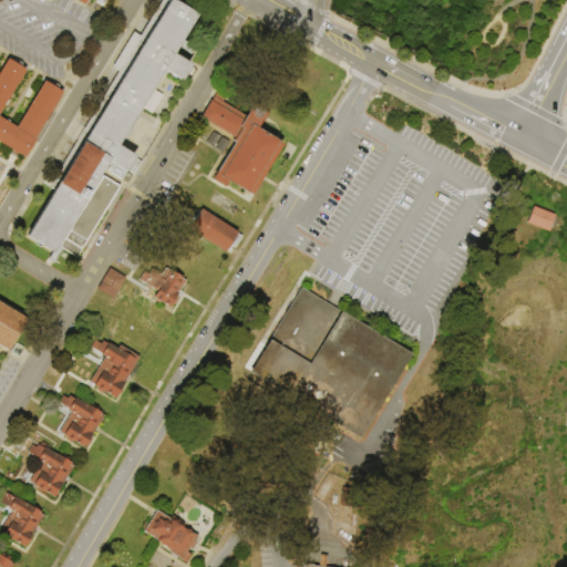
[(161,0),(168,0),(196,17),(173,54),(192,65),(181,82),(163,71),(117,146),(135,157),(135,158),(142,163),(134,175),(127,172),(123,181),(122,181),(111,174),(112,172),(109,171),(112,164),(109,163),(58,248),(62,250),(54,265),(48,260),(52,254),(26,238),(54,192),(49,188),(161,0)]
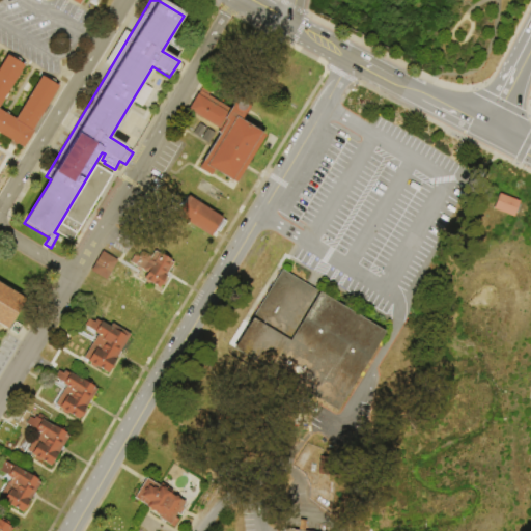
[(0,133),(0,65),(7,54),(25,64),(0,105),(0,110),(16,119),(42,75),(59,86),(33,130),(34,131),(24,147),(0,133)]
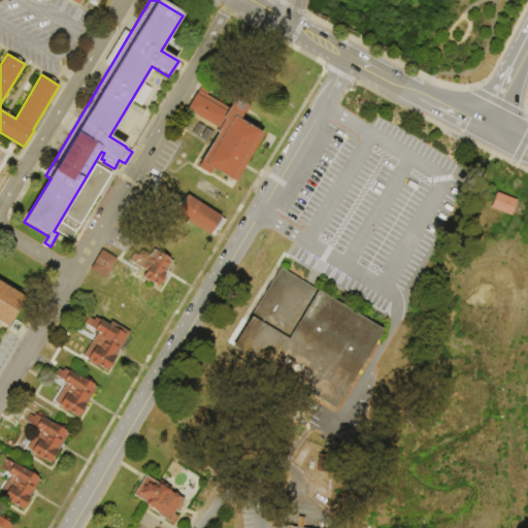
[(198,168),(219,134),(217,132),(219,129),(187,110),(196,94),(197,95),(203,85),(211,89),(207,96),(229,108),(235,99),(240,98),(246,101),(248,107),(240,121),(263,135),(234,184),(211,170),(208,175),(198,168)]
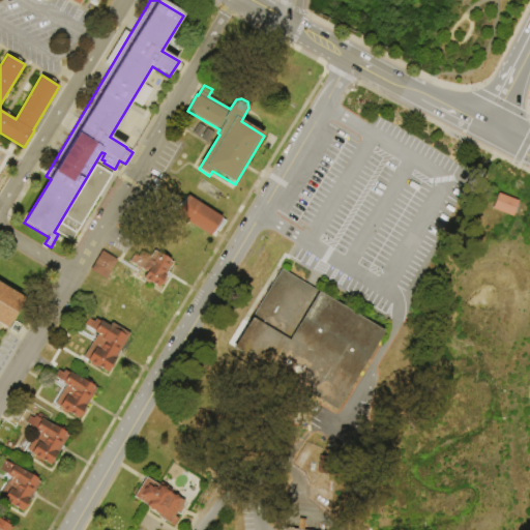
[(199,124),(206,128),(200,139),(193,135),(199,124)]
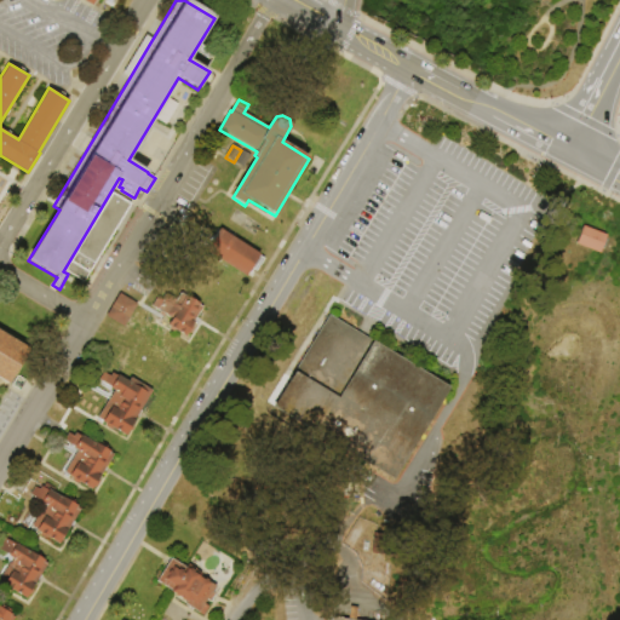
[(242,150),(251,155),(244,168),(235,164),(242,150)]
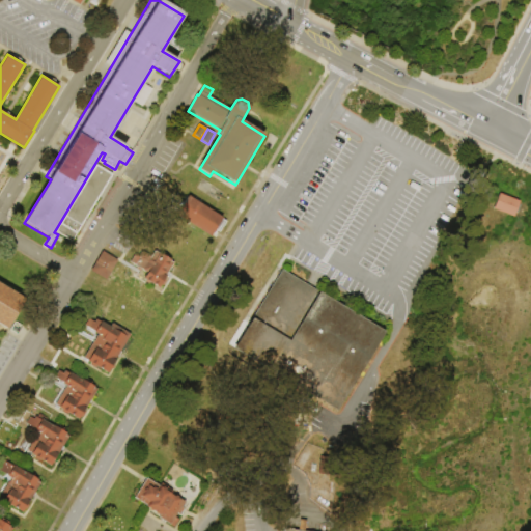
[(95,165),(113,175),(73,242),(56,232),(95,165)]
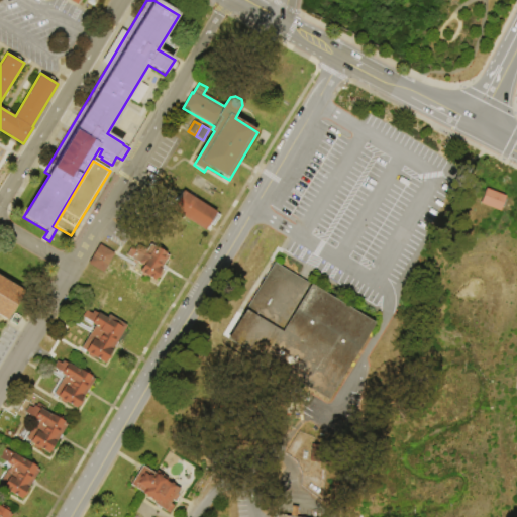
[(484,189),(478,203),(499,211),(504,197),(484,189)]
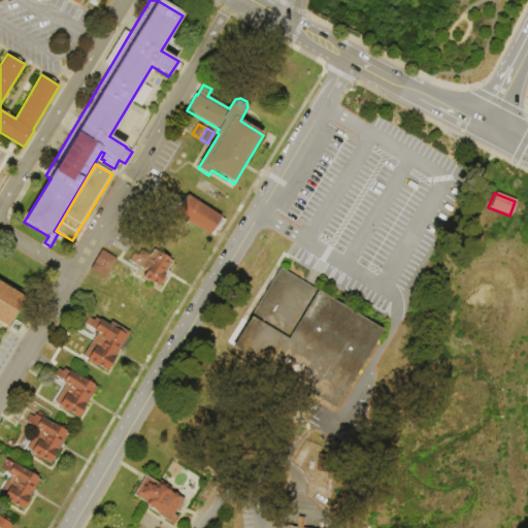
[(186,195),(220,218),(223,220),(216,231),(213,230),(212,232),(210,231),(207,236),(173,215),(186,195)]
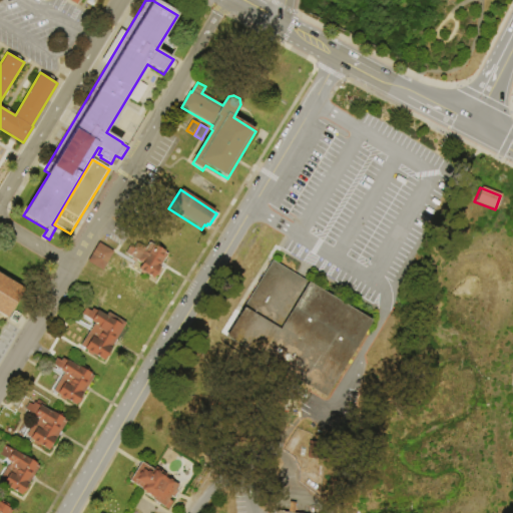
[(126,254),(130,246),(134,248),(136,244),(138,244),(146,248),(149,242),(165,251),(168,253),(162,266),(158,264),(150,277),(145,274),(143,275),(140,273),(140,271),(138,270),(142,264),(137,262),(137,261),(135,264),(131,261),(132,259),(126,254)]
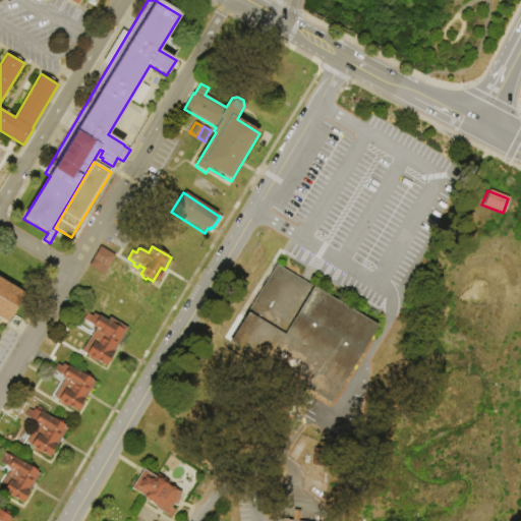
[(101,247),(116,256),(105,276),(90,268),(101,247)]
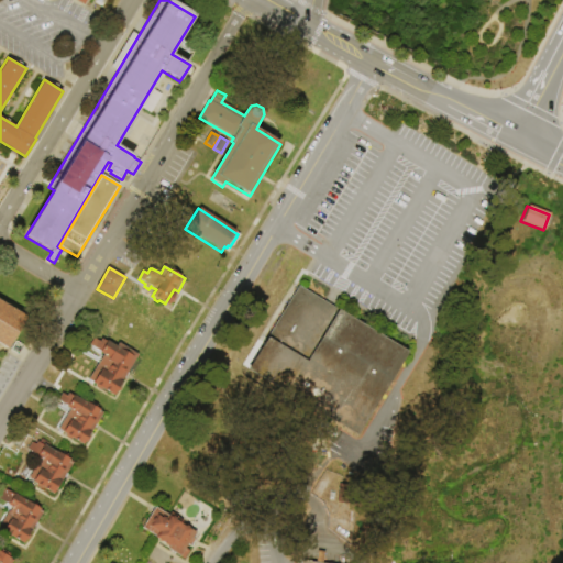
[(249,371),(300,286),(408,352),(356,437),(249,371)]
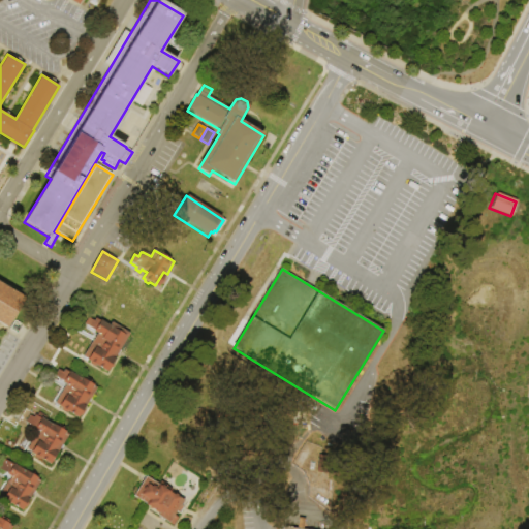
[(0,287),(24,302),(6,334),(0,330),(0,287)]
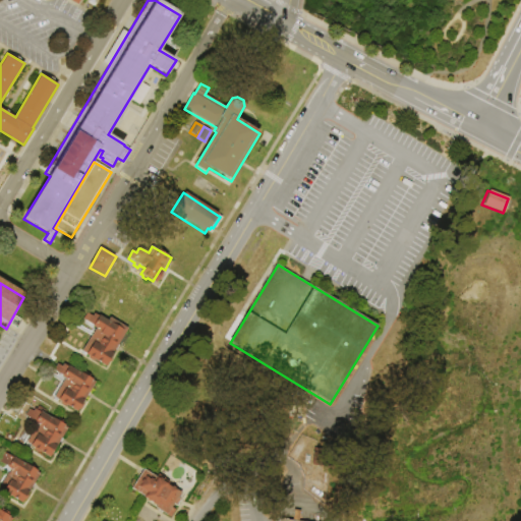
[(128,329),(112,356),(113,359),(111,363),(108,363),(106,366),(95,360),(93,361),(89,359),(89,356),(87,355),(87,354),(82,352),(97,329),(94,327),(94,326),(84,321),(88,314),(93,316),(95,314),(99,316),(108,322),(110,317),(128,329)]
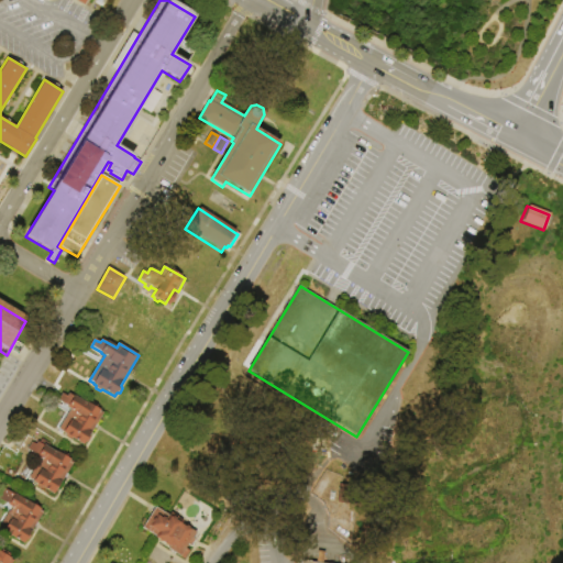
[(103,414),(90,435),(92,439),(89,443),(86,442),(84,445),(73,439),(70,440),(65,438),(66,434),(63,433),(64,432),(59,430),(72,409),(58,401),(63,394),(67,397),(69,394),(74,397),(75,395),(101,410),(100,411),(103,414)]
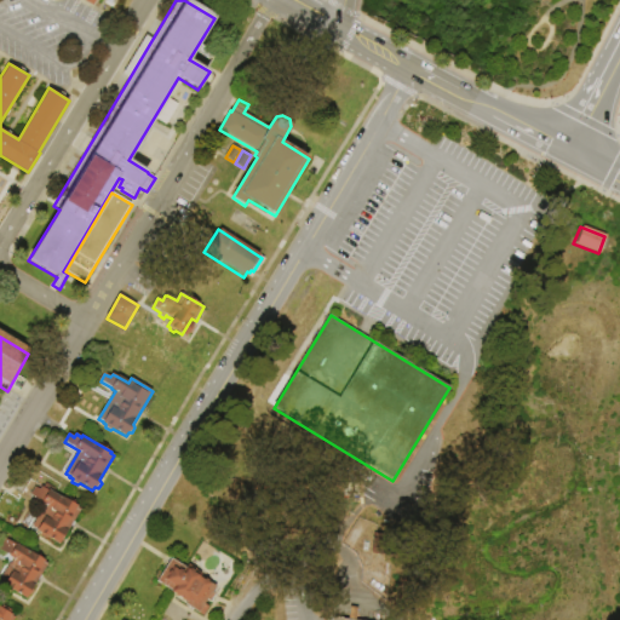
[(81,510),(59,545),(47,538),(45,539),(39,537),(39,533),(30,528),(42,509),(44,510),(46,505),(30,497),(35,488),(41,491),(42,488),(47,491),(49,491),(63,499),(63,498),(78,506),(78,507),(81,510)]
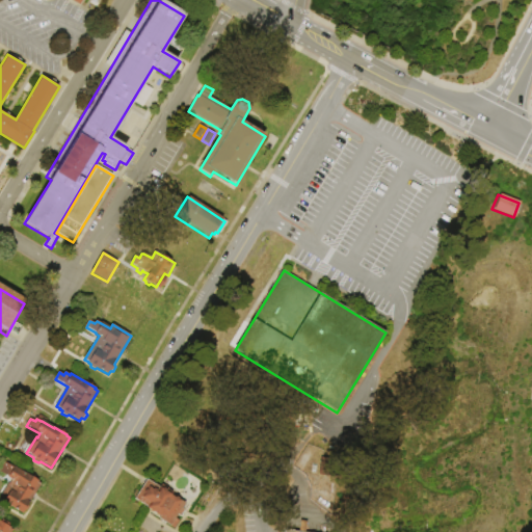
[(41,484),(28,505),(30,507),(27,512),(24,512),(23,514),(3,503),(4,502),(0,499),(0,497),(8,483),(9,483),(11,480),(7,478),(8,477),(0,472),(0,470),(4,462),(14,468),(14,467),(30,476),(32,475),(35,477),(36,480),(40,481),(38,482),(41,484)]
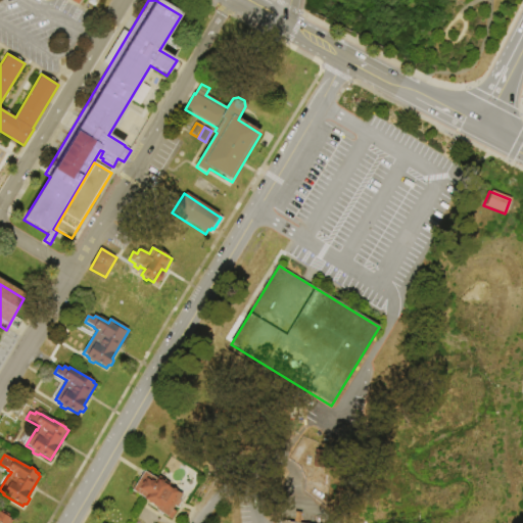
[(144,471),(159,481),(160,479),(164,482),(163,483),(182,494),(179,501),(182,503),(178,509),(175,507),(173,510),(178,513),(173,521),(162,515),(162,514),(156,510),(158,507),(157,507),(156,508),(152,506),(154,504),(151,502),(150,504),(146,502),(148,500),(133,490),(144,471)]
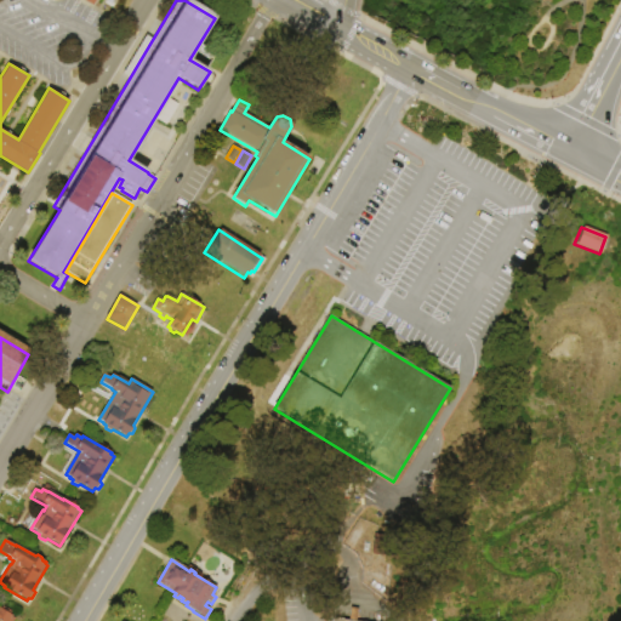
[(0,620),(0,609),(16,619),(13,620),(0,620)]
